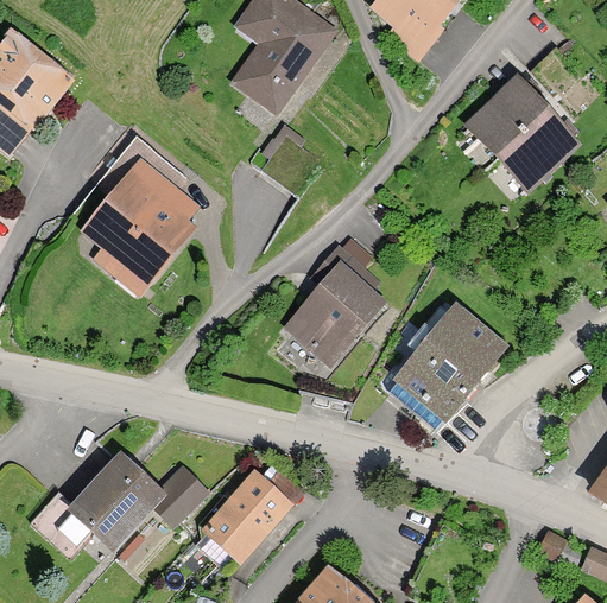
[(342,30),(298,0),(250,0),(233,25),(258,42),(231,82),(280,116),(342,30)]
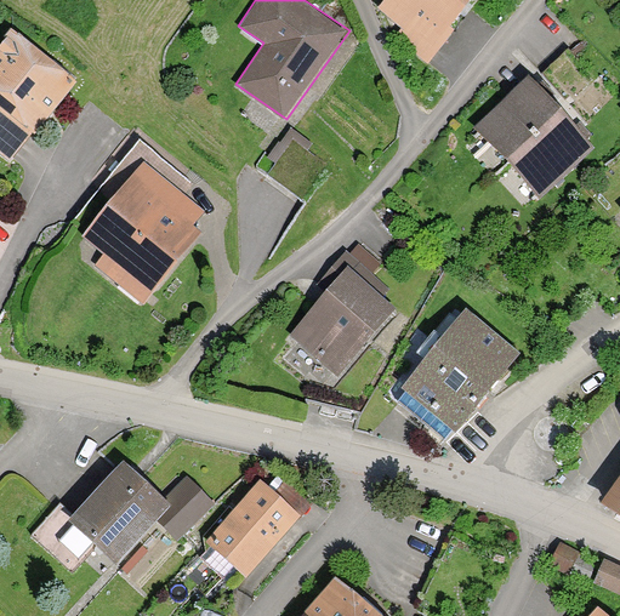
[(377,0),(402,21),(394,30),(430,61),(481,0),(377,0)]
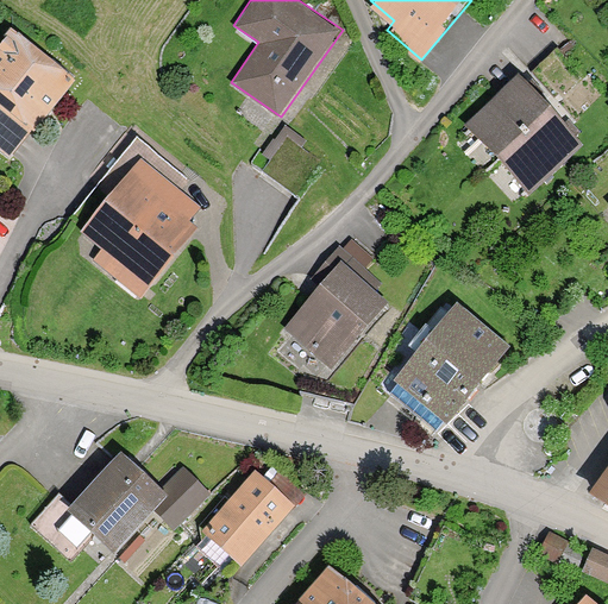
[(0,149),(8,153),(75,80),(12,24),(0,37),(0,149)]
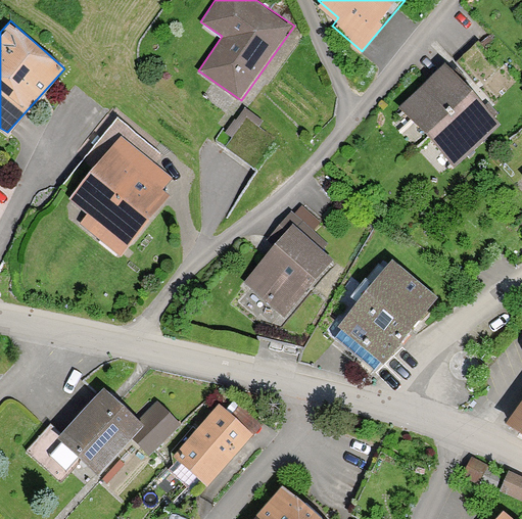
[(444,64),(404,103),(459,162),(501,124),(444,64)]
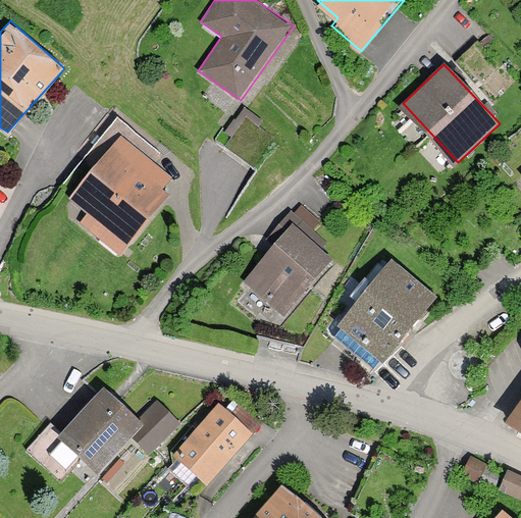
[(111,148),(70,196),(90,211),(81,222),(121,256),(170,197),(154,184),(164,172),(136,149),(126,160),(111,148)]
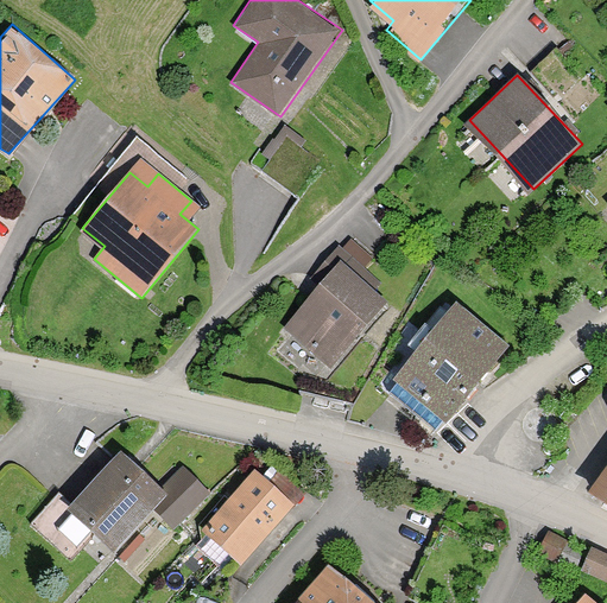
[(285,321),(335,367),(392,305),(378,291),(386,283),(370,266),(379,255),(354,233),(308,283),(315,290),(285,321)]
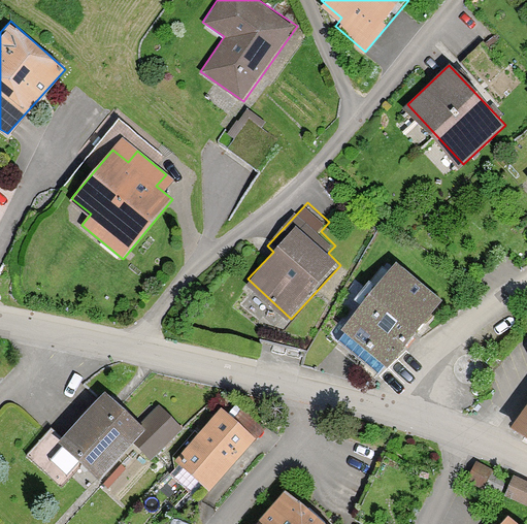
[(445,299),(398,260),(342,326),(389,365),(445,299)]
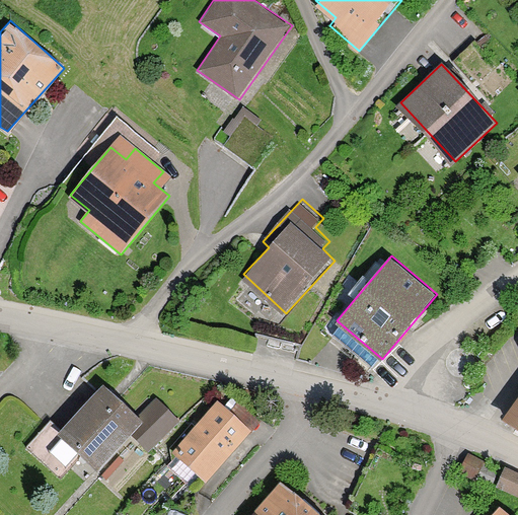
[(100,384),(57,433),(98,471),(132,435),(152,453),(182,420),(155,394),(136,416),(100,384)]
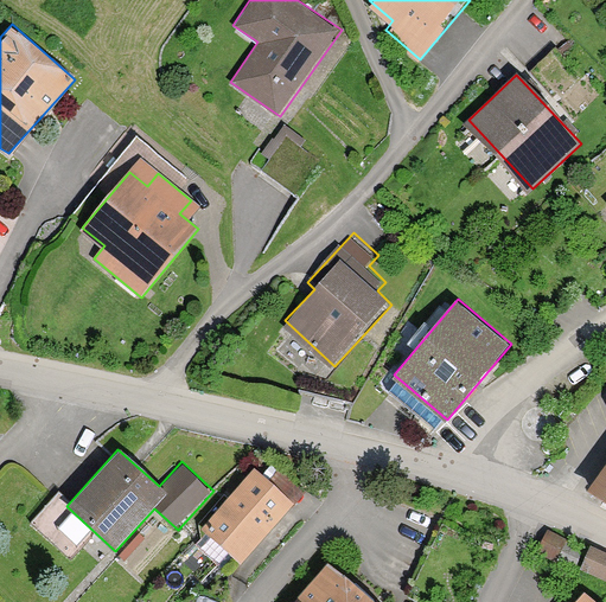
[(605,460),(588,485),(605,497),(605,460)]
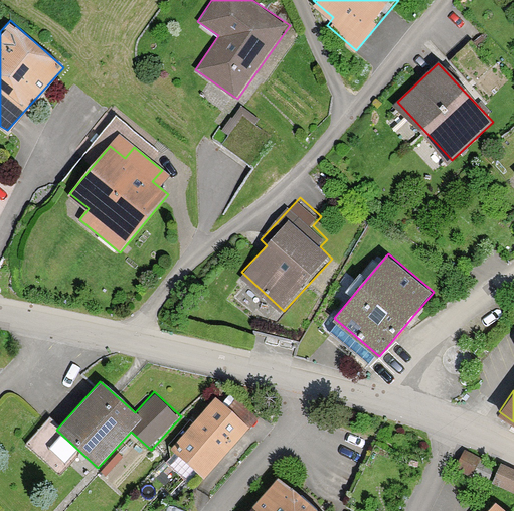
[(205,476),(249,427),(215,396),(172,446),(205,476)]
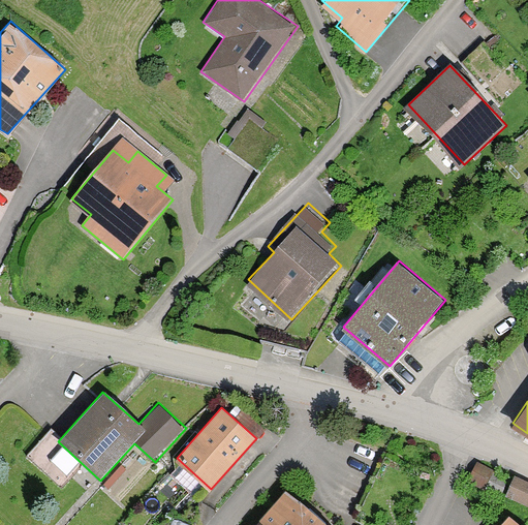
[(324,524),(284,490),(253,524),(324,524)]
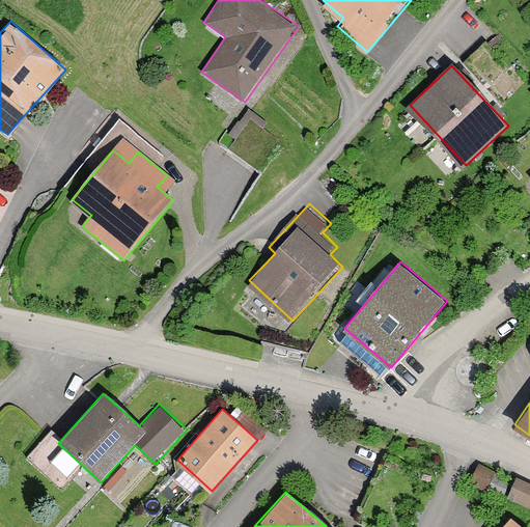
[(501,526),(522,526),(511,518),(501,526)]
